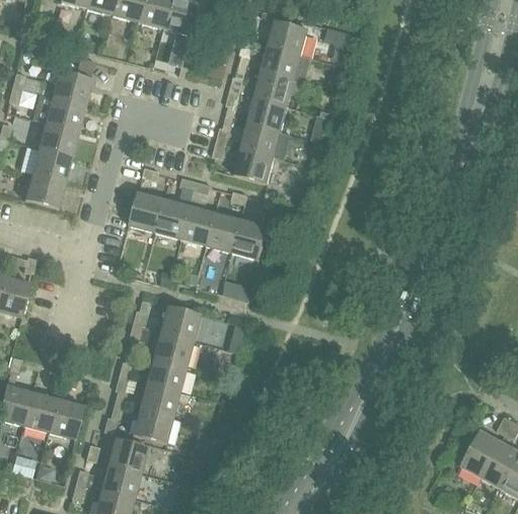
[(60,0),(60,1),(86,8),(88,0),(60,0)]
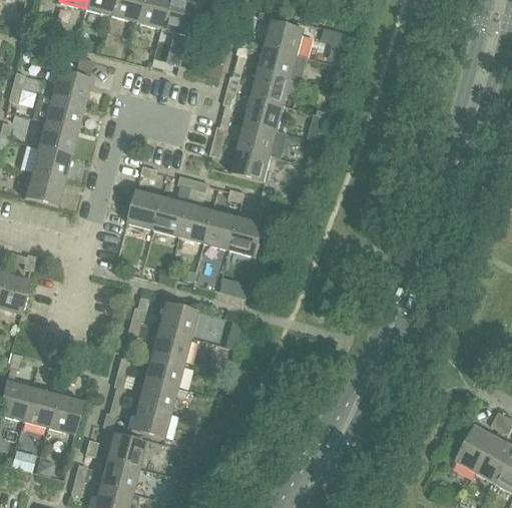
[(87,0),(85,8),(110,14),(114,0),(87,0)]
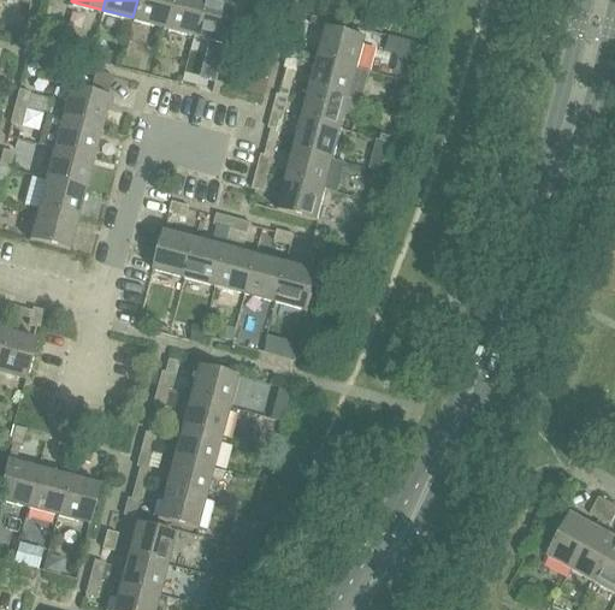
[(137,0),(132,17),(163,25),(170,0),(137,0)]
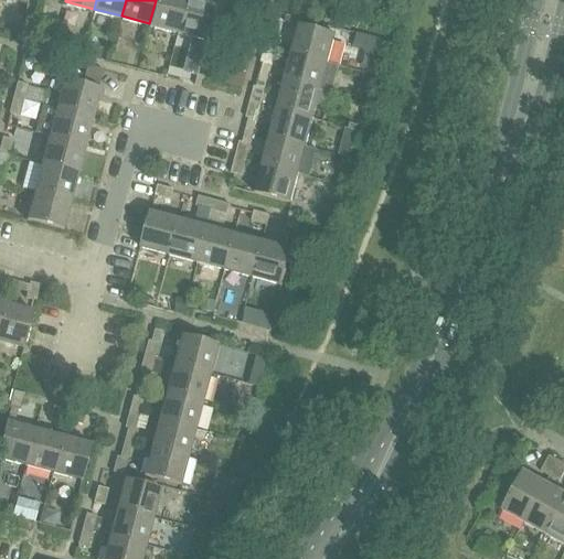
[(156,0),(149,23),(178,31),(185,0),(156,0)]
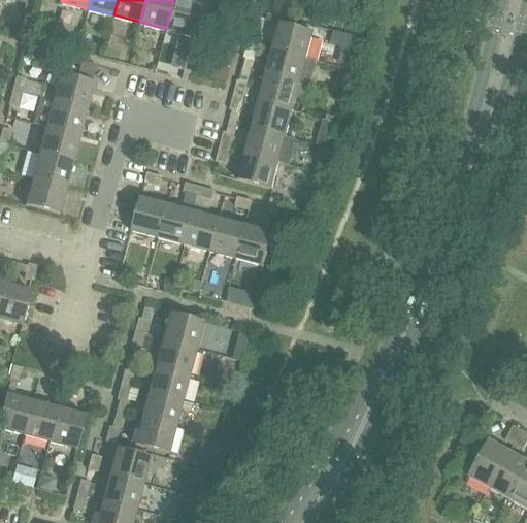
[(173,0),(166,29),(193,36),(201,2),(194,0),(173,0)]
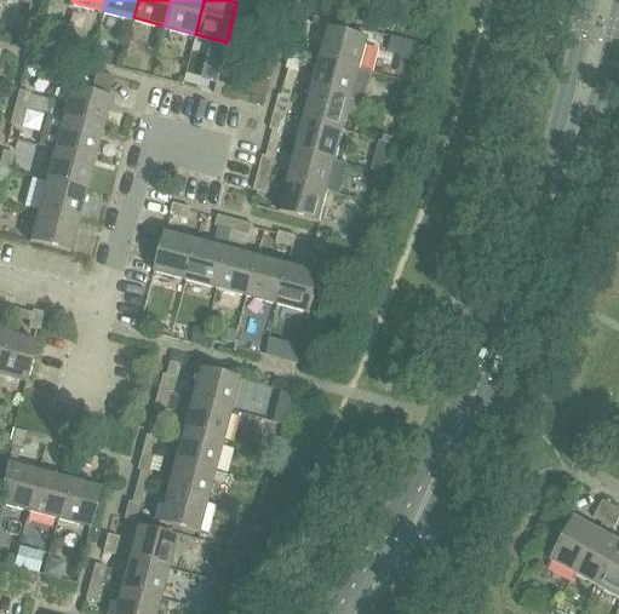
[(370,33),(330,23),(321,55),(361,66),(361,64),(370,33)]
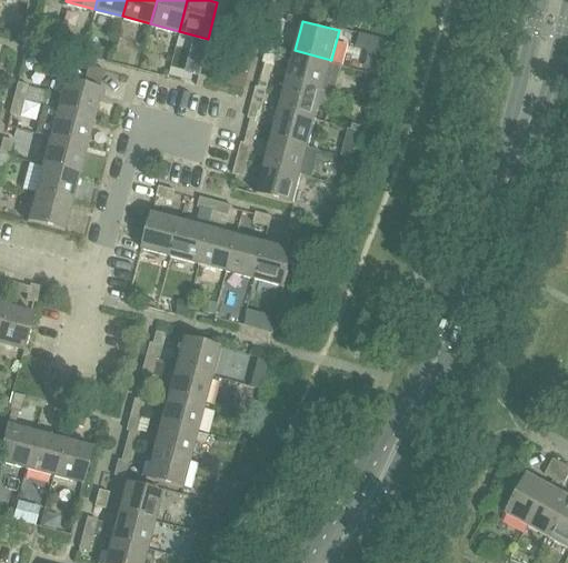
[(282,30),(276,28),(271,27),(267,42),(278,46),(282,30)]
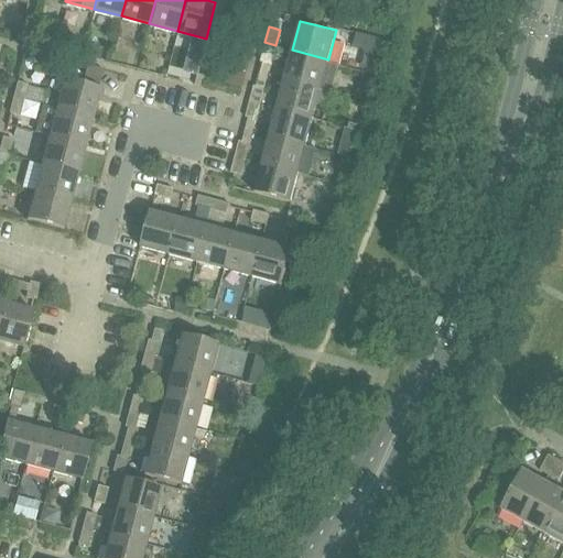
[(187,46),(203,51),(205,41),(206,39),(205,39),(191,35),(187,46)]
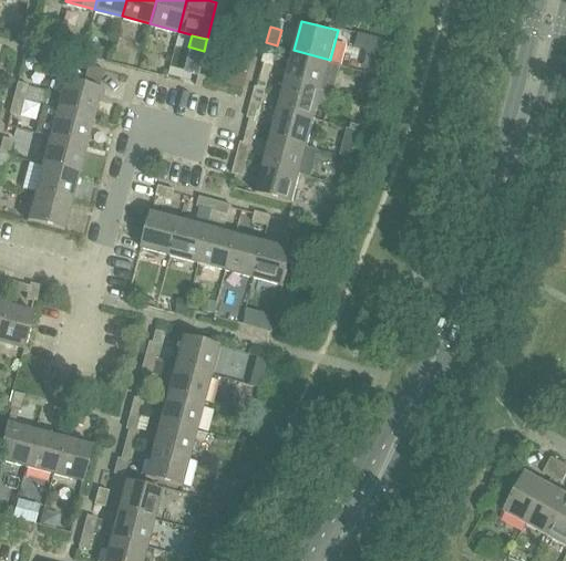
[(277,45),(266,42),(263,58),(273,61),(277,45)]
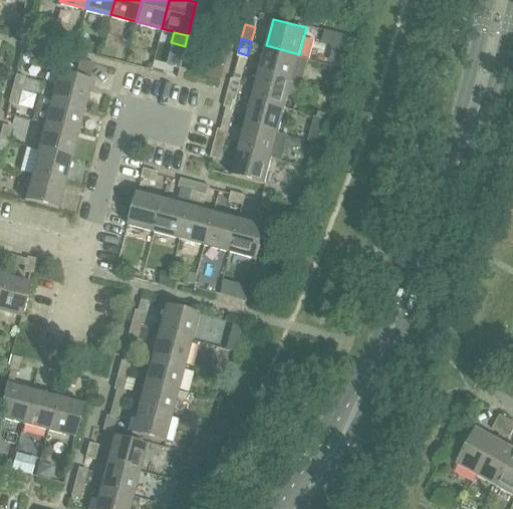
[(266,45),(259,70),(292,79),(292,78),(302,81),(309,56),(299,53),(299,54),(266,45)]
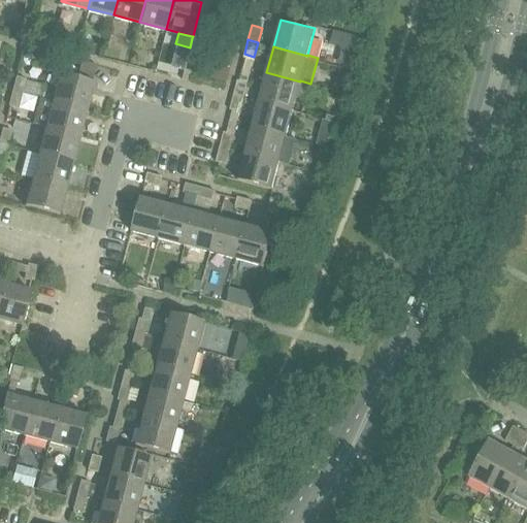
[(348,66),(340,65),(338,74),(341,75),(339,80),(343,82),(347,83),(351,67),(348,66)]
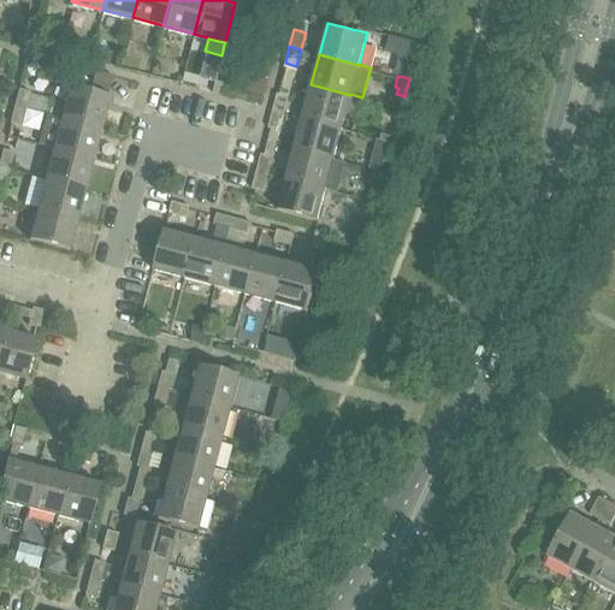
[(70,83),(61,113),(102,124),(110,94),(70,83)]
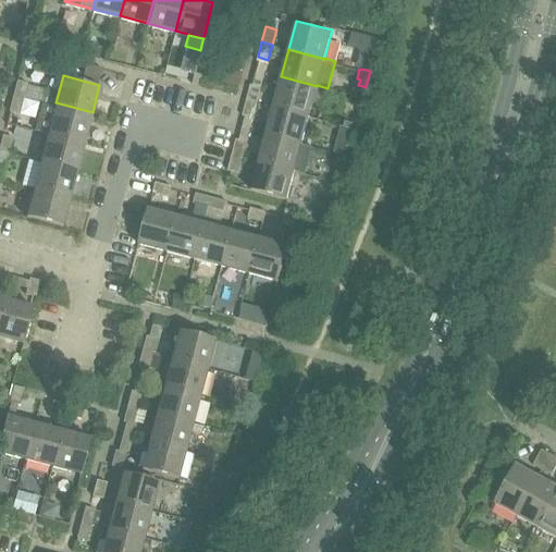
[(317,86),(281,76),(273,103),(310,113),(317,86)]
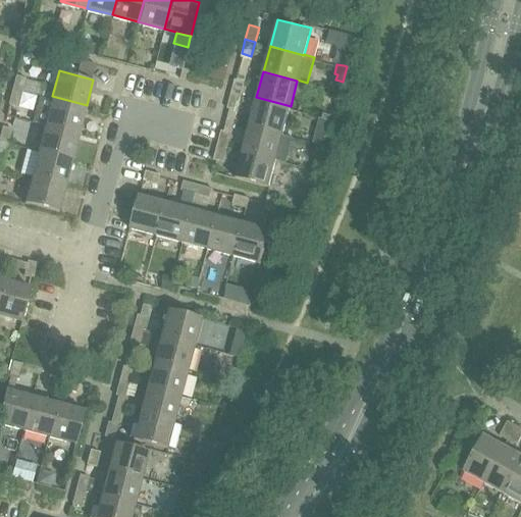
[(16,72),(12,87),(22,90),(25,75),(16,72)]
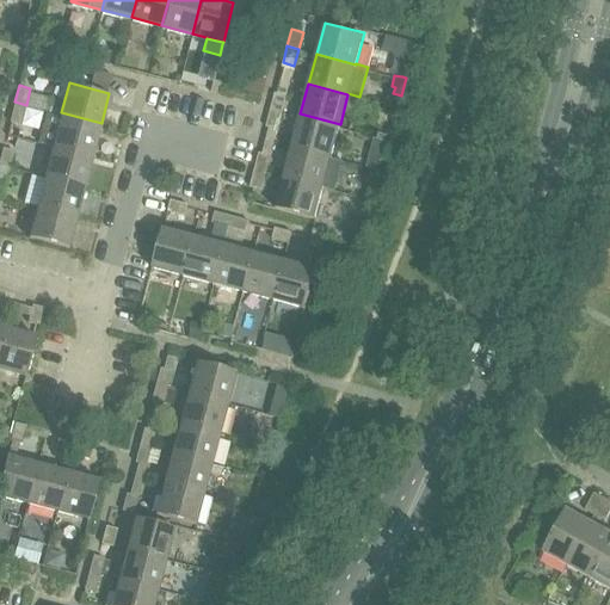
[(276,88),(271,105),(283,109),(287,92),(276,88)]
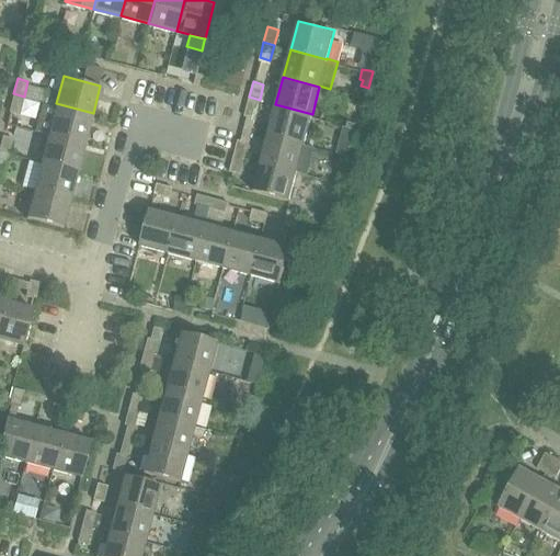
[(13,93),(9,109),(20,112),(24,97),(13,93)]
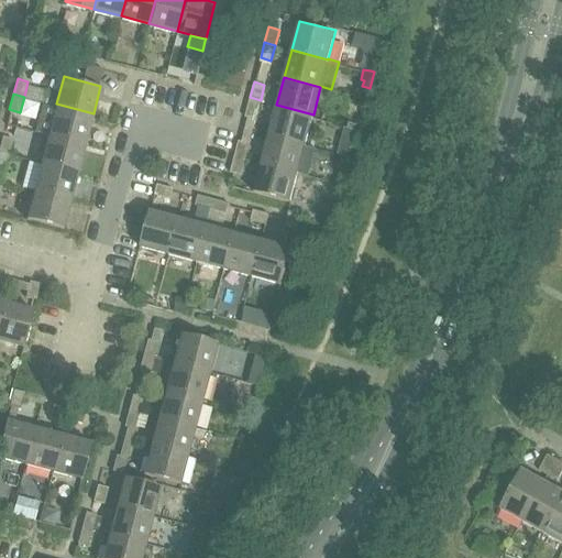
[(256,116),(261,100),(250,97),(245,113),(256,116)]
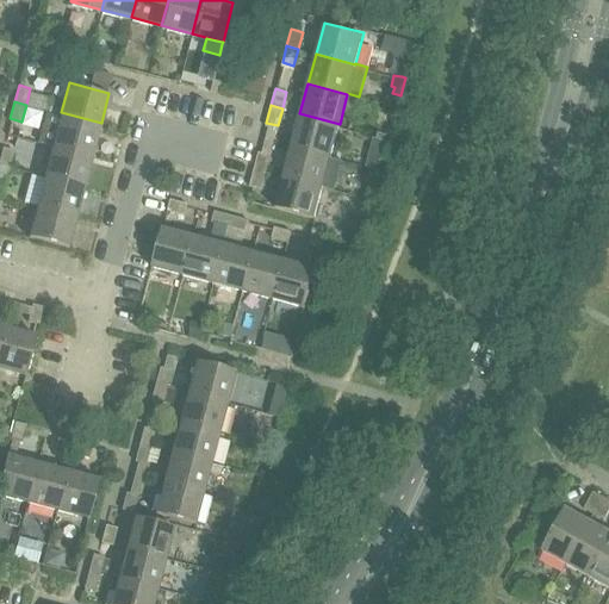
[(93,154),(101,123),(61,112),(54,143),(93,154)]
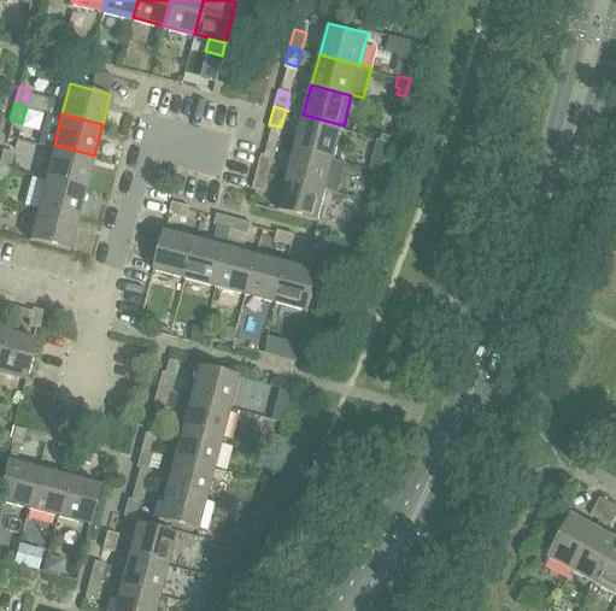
[(335,156),(344,125),(303,115),(295,145),(335,156)]
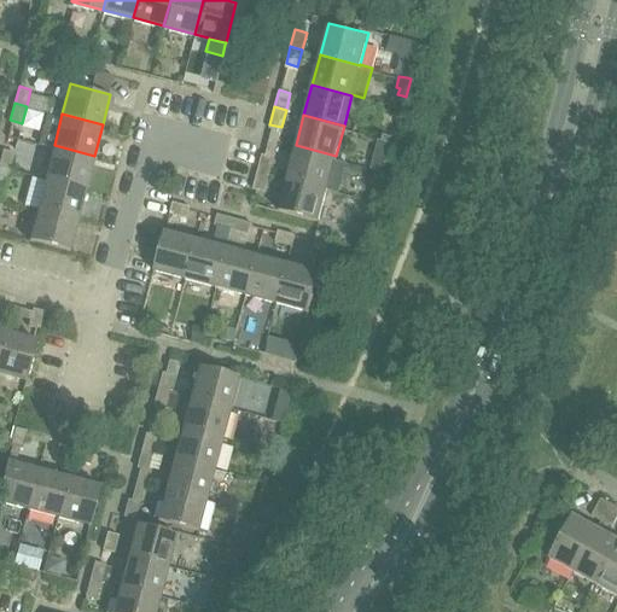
[(86,186),(94,156),(54,145),(46,175),(86,186)]
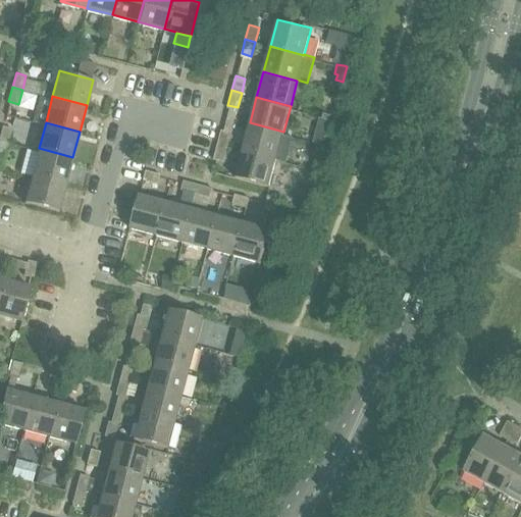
[(250,122),(243,149),(276,157),(283,132),(250,122)]
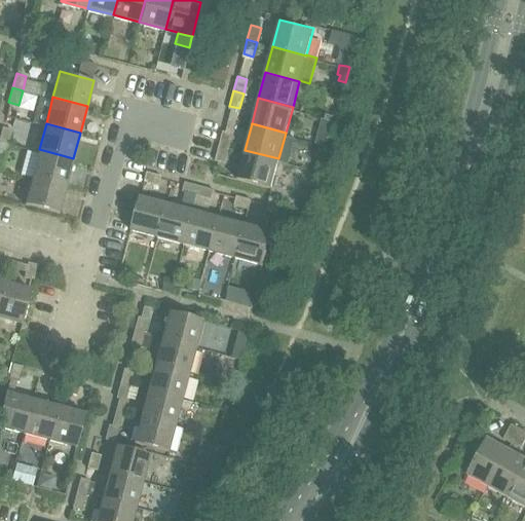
[(3,125),(0,135),(0,139),(8,142),(12,127),(3,125)]
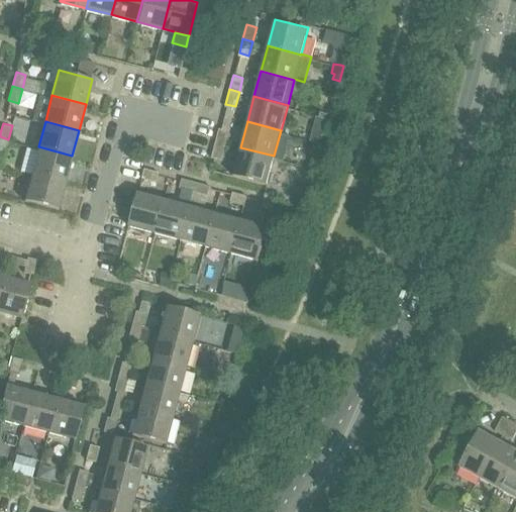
[(229,128),(224,127),(220,126),(216,140),(225,142),(229,128)]
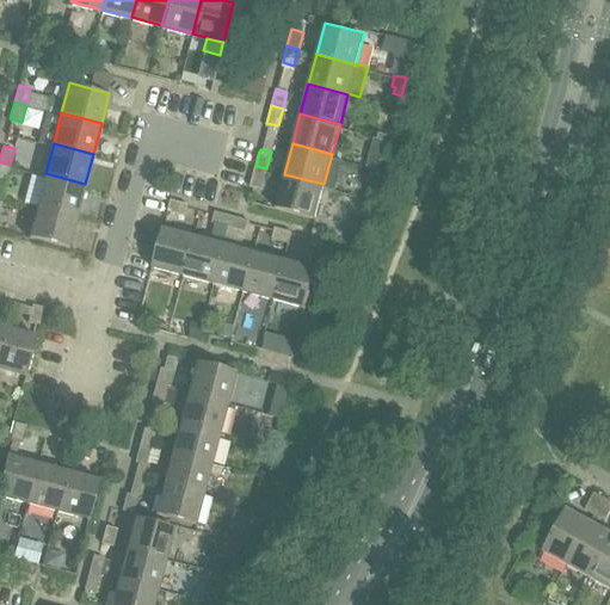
[(380,167),(382,158),(368,154),(365,164),(380,167)]
